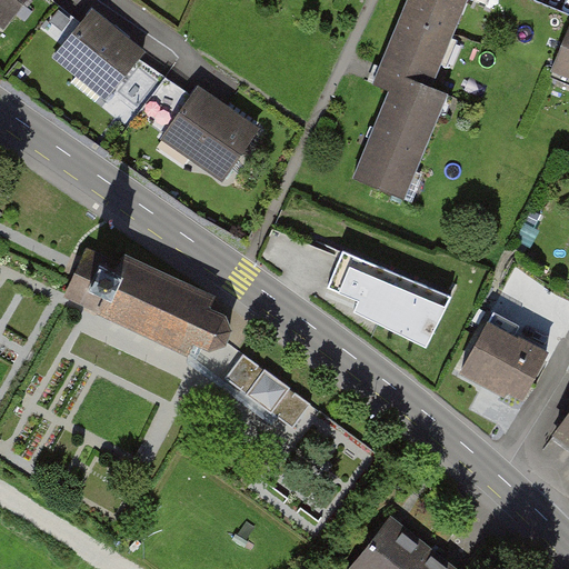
[(40,0),(0,0),(0,23),(12,35),(40,0)]
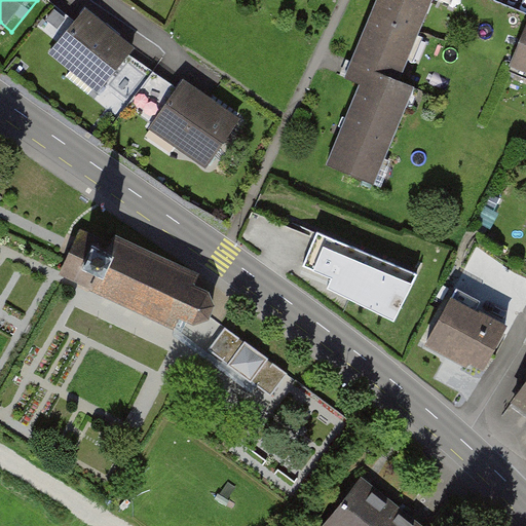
[(377,0),(373,11),(380,14),(360,64),(400,80),(429,9),(433,0),(377,0)]
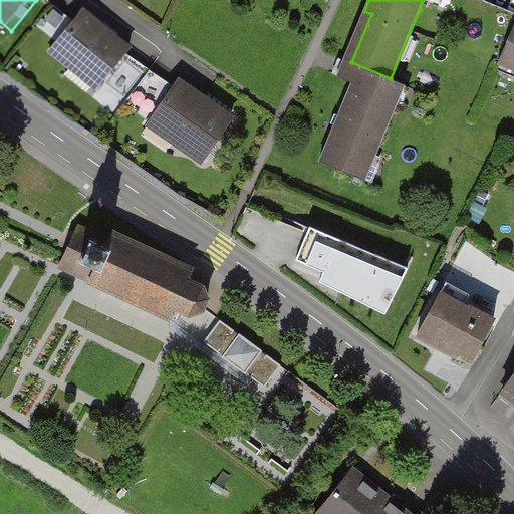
[(513,26),(513,16),(470,0),(423,0),(420,9),(506,45),(513,26)]
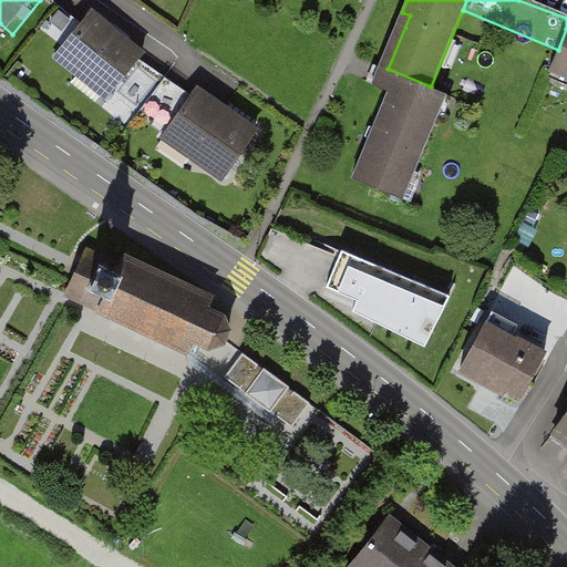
[(152,53),(98,12),(61,59),(115,101),(152,53)]
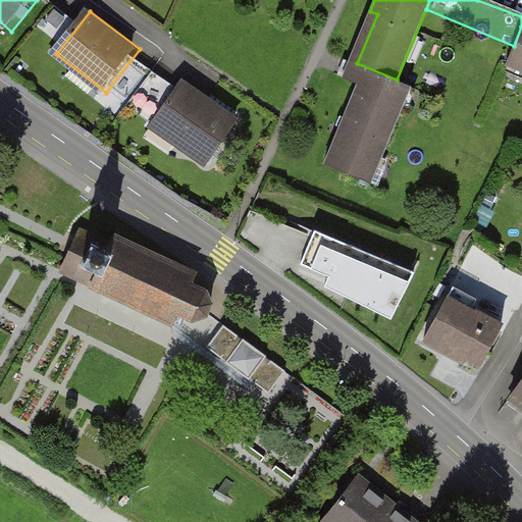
[(521,27),(514,46),(507,64),(521,70),(521,27)]
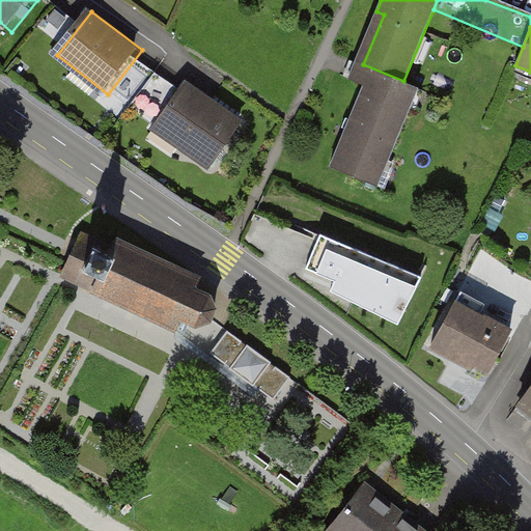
[(417,87),(356,62),(350,79),(371,87),(362,110),(355,108),(331,167),(378,186),(417,87)]
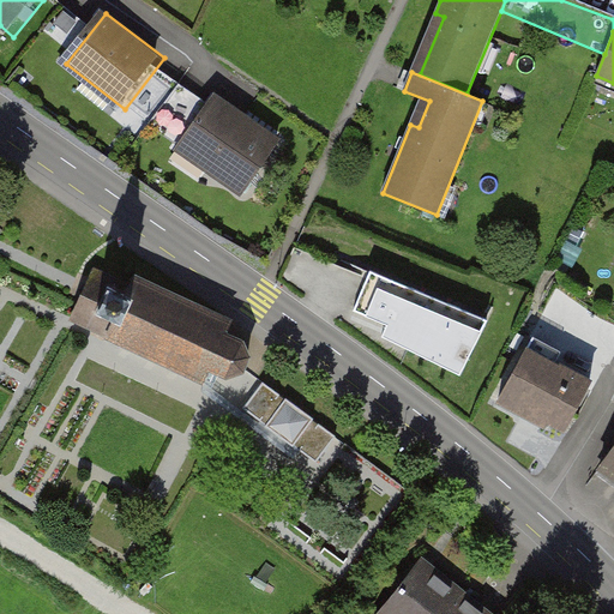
[(290,150),(220,98),(181,151),(252,203),(290,150)]
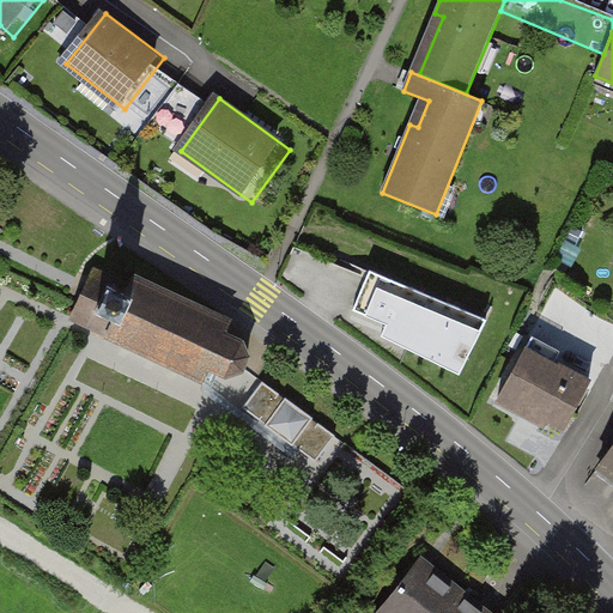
[(131,287),(95,271),(86,287),(78,305),(72,319),(108,335),(202,380),(208,366),(212,368),(207,380),(216,383),(220,372),(229,376),(241,371),(248,356),(243,341),(225,333),(230,321),(135,277),(131,287)]
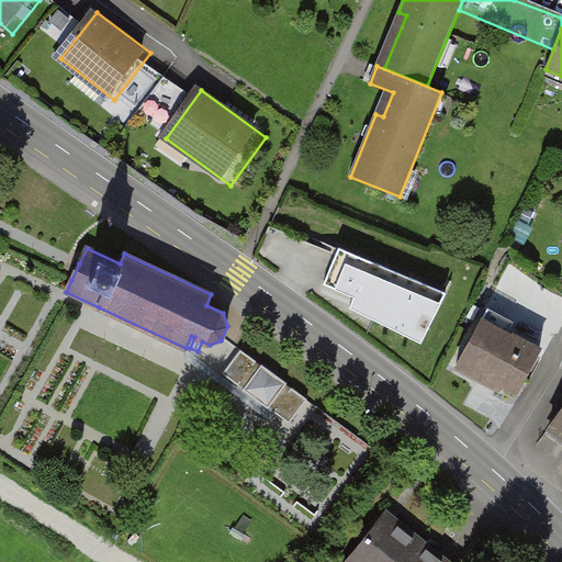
[(442,294),(341,249),(326,284),(356,298),(353,302),(375,312),(372,321),(422,343),(442,294)]
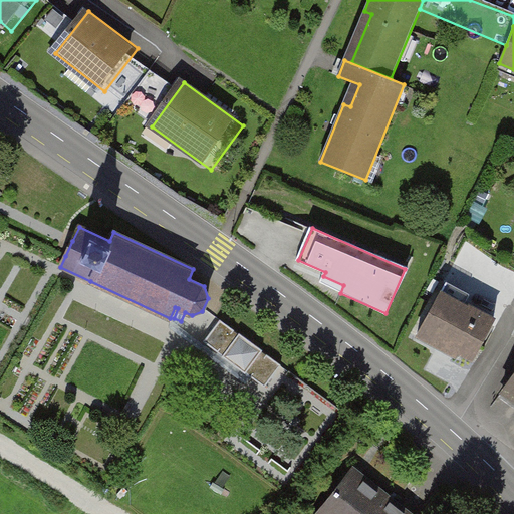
[(459,293),(444,285),(417,335),(440,348),(443,343),(473,360),(495,319),(456,298),(459,293)]
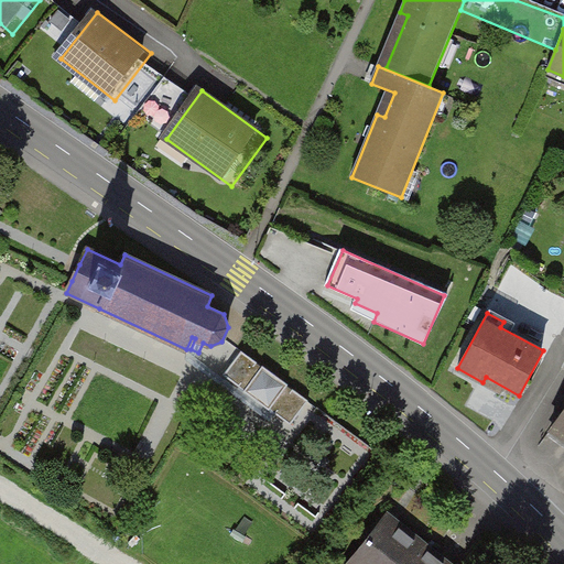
[(308,405),(242,356),(226,379),(292,427),(308,405)]
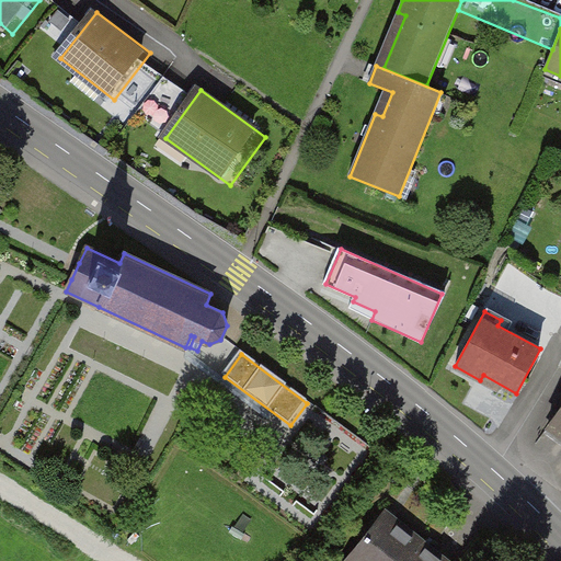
[(560,411),(550,427),(560,434),(560,411)]
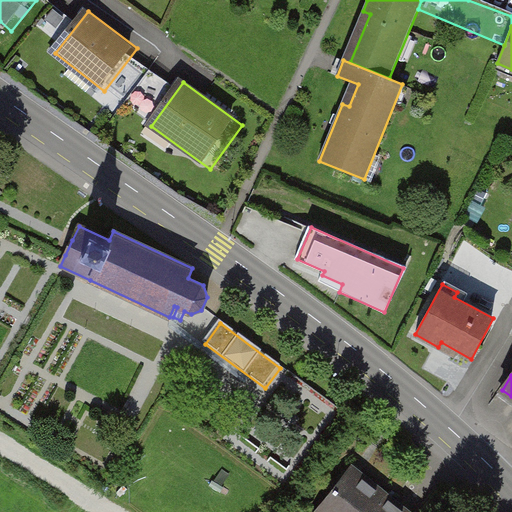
[(359,470),(353,466),(316,511),(411,511),(408,509),(359,470)]
